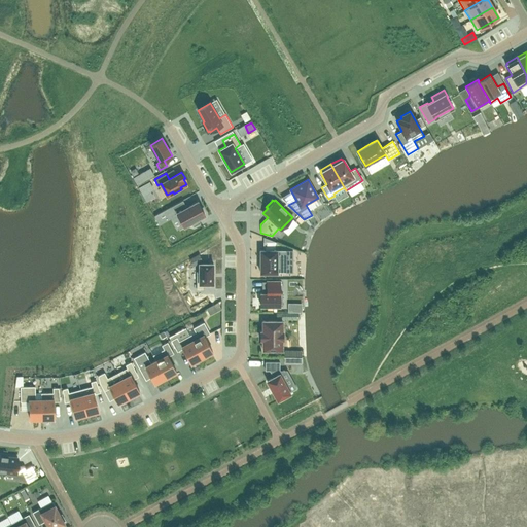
[(181,201),(170,207),(174,214),(173,214),(181,227),(190,222),(192,226),(200,223),(197,219),(204,215),(196,202),(185,208),(181,201)]
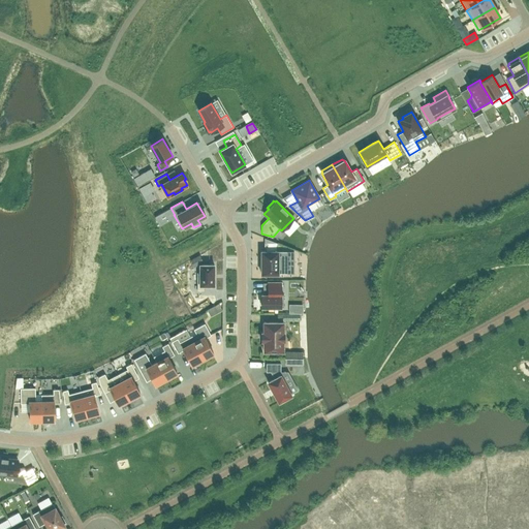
[(261,251),(261,274),(278,274),(278,273),(286,273),(286,251),(278,251),(261,251)]
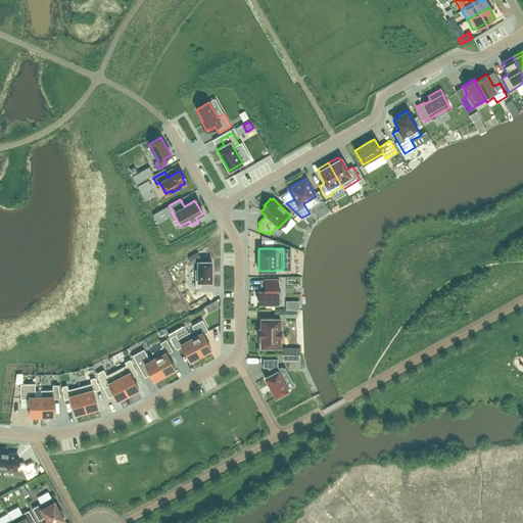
[(195,269),(195,286),(201,286),(201,282),(211,282),(211,260),(197,260),(197,269),(195,269)]
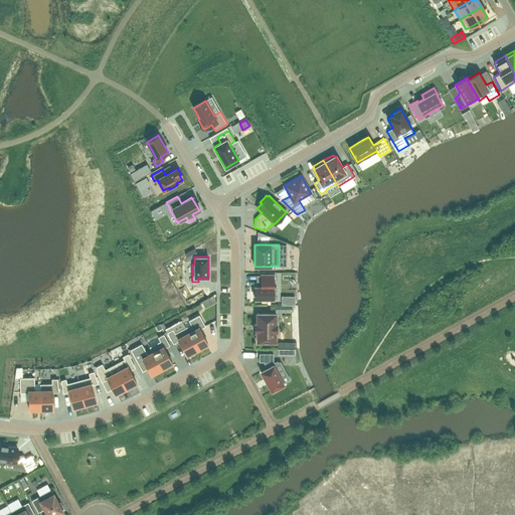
[(274,275),(261,275),(261,287),(254,287),(254,299),(276,299),(276,287),(274,287),(274,275)]
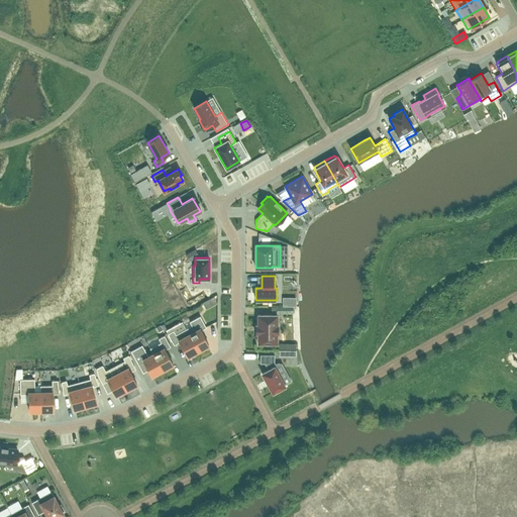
[(256,342),(256,343),(259,343),(276,343),(277,343),(277,342),(277,333),(278,333),(278,325),(277,325),(277,315),(277,314),(276,314),(259,314),(257,314),(257,315),(257,325),(255,324),(255,333),(257,333),(257,342),(256,342)]
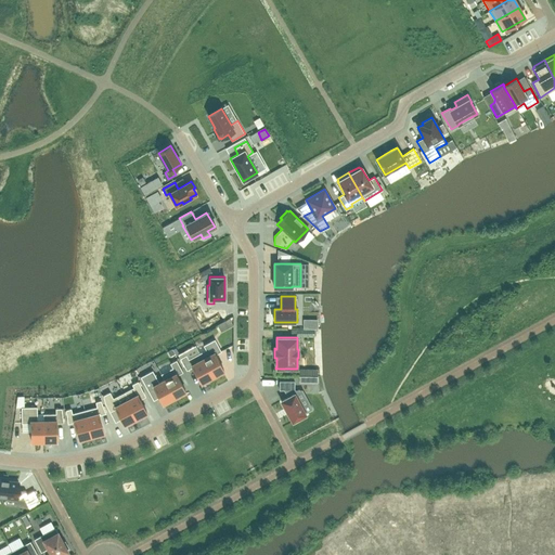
[(199,352),(213,376),(223,371),(215,355),(221,351),(215,339),(204,345),(206,349),(199,352)]
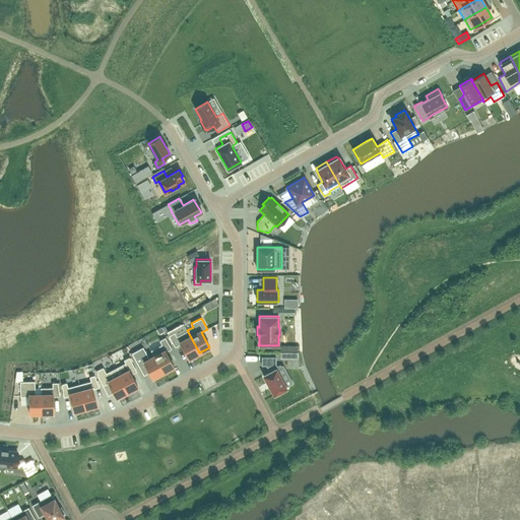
[(199,352),(187,330),(177,336),(174,332),(169,335),(175,346),(180,343),(188,359),(199,352)]
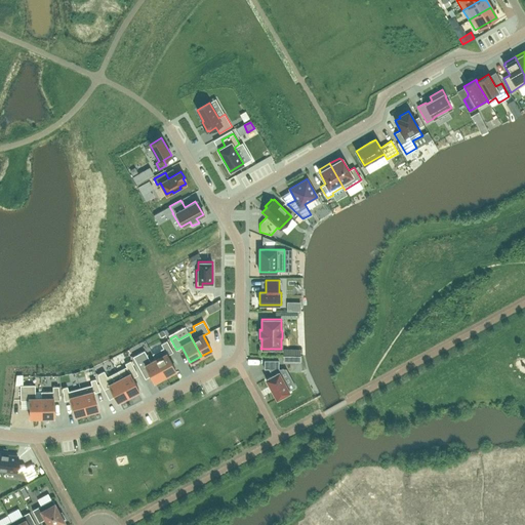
[(153,353),(152,354),(155,359),(156,359),(165,375),(175,370),(167,355),(172,352),(166,340),(161,344),(163,348),(153,353)]
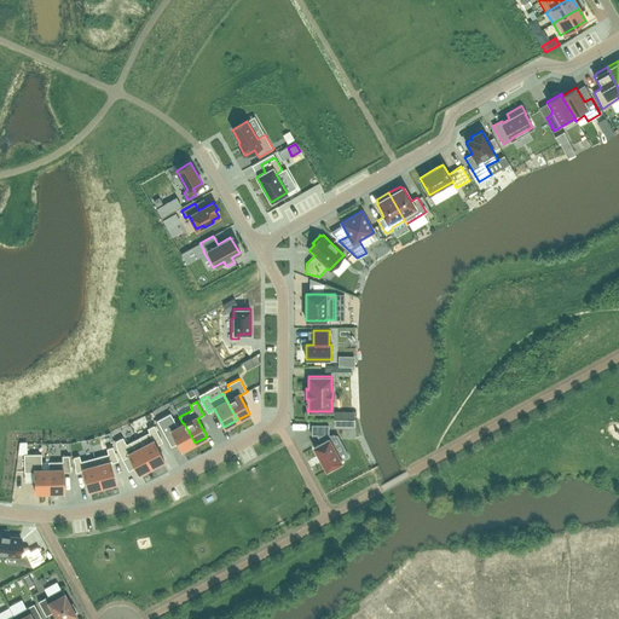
[(171,412),(157,420),(166,435),(172,432),(181,450),(195,443),(184,423),(183,423),(178,426),(171,412)]
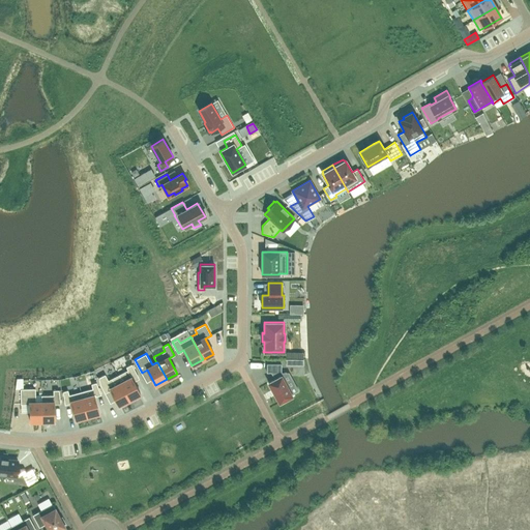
[(127,370),(117,375),(117,376),(129,400),(140,393),(133,378),(138,376),(131,363),(126,366),(127,370)]
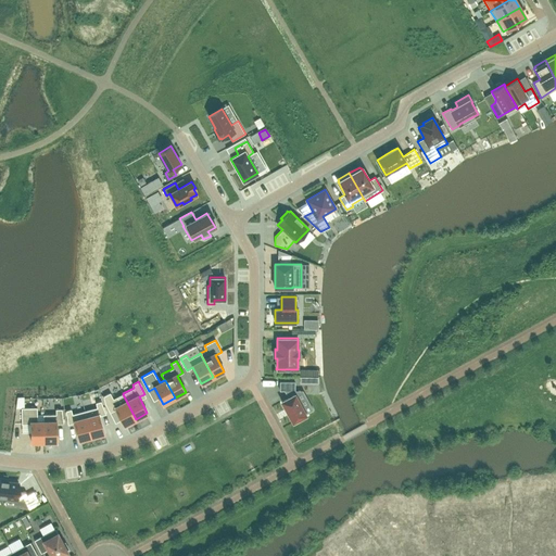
[(294,381),(279,381),(279,390),(285,390),(288,397),(282,401),(281,401),(281,402),(286,409),(288,415),(289,414),(292,421),(293,422),(293,421),(305,415),(306,415),(306,414),(295,394),(295,393),(294,394),(294,390),(295,390),(294,381)]
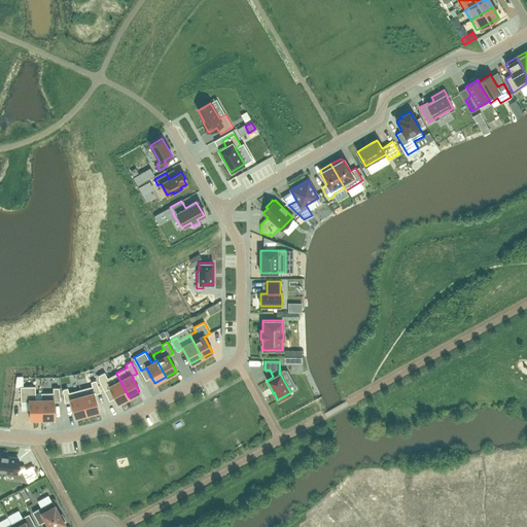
[(104,372),(98,375),(100,382),(104,390),(110,388),(117,402),(118,402),(119,403),(129,399),(128,397),(129,397),(116,374),(116,373),(107,378),(104,372)]
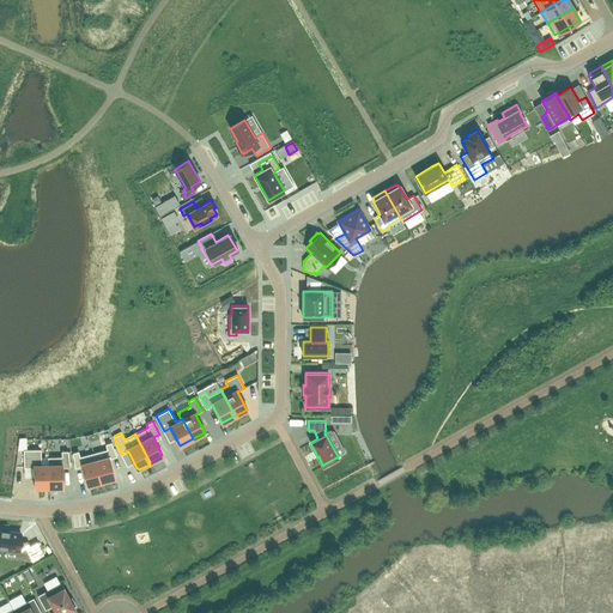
[(107,449),(93,453),(101,481),(115,478),(110,459),(116,456),(111,442),(105,443),(107,449)]
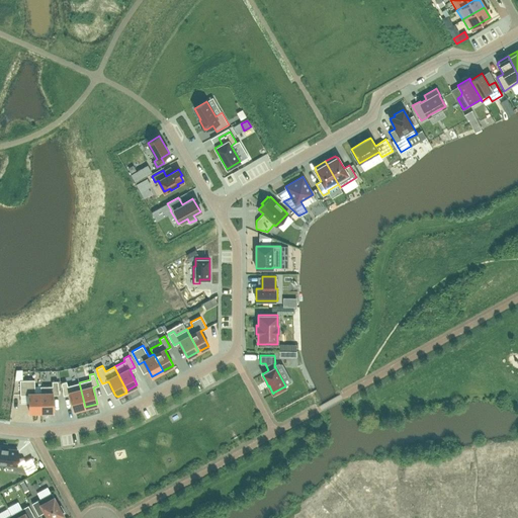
[(34,379),(20,379),(20,395),(28,395),(29,412),(40,411),(40,392),(34,393),(34,387),(34,379)]
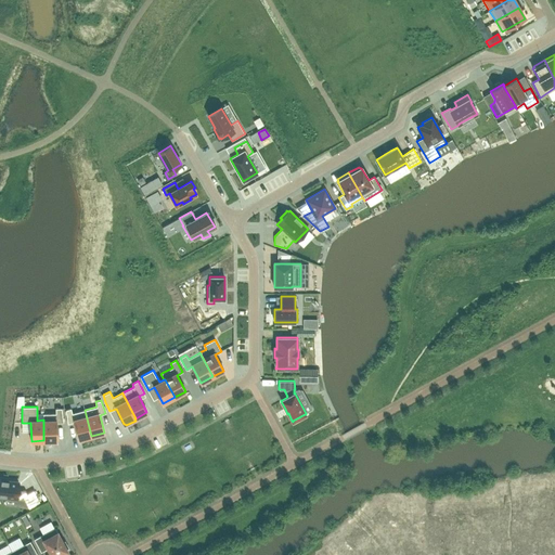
[(55,413),(43,413),(43,420),(43,440),(56,440),(56,422),(63,422),(62,408),(55,409),(55,413)]
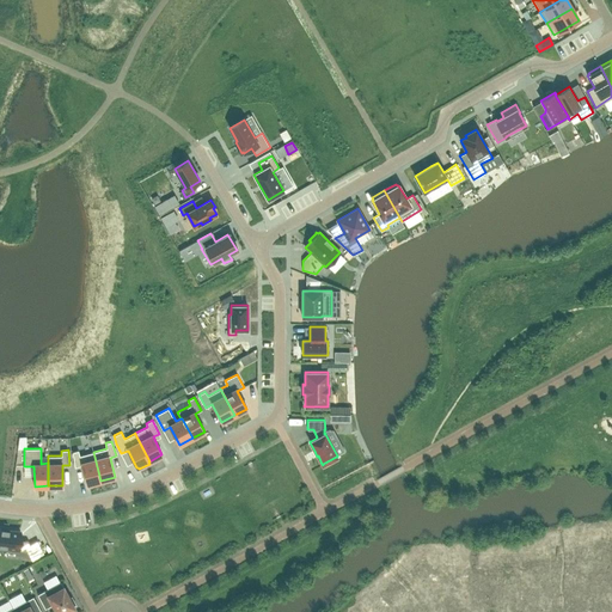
[(78,450),(73,452),(73,453),(75,466),(81,465),(87,484),(101,481),(93,452),(80,456),(78,450)]
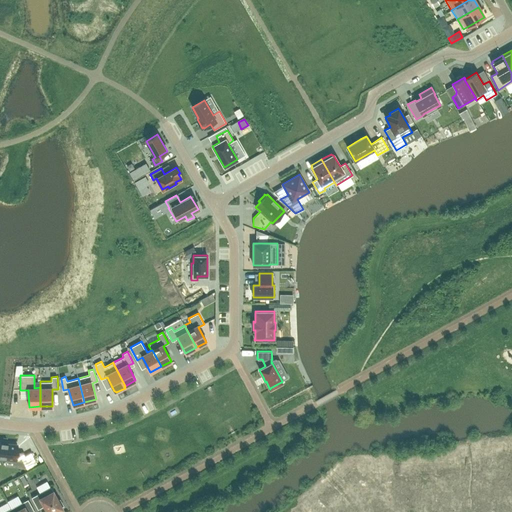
[(0,442),(0,458),(22,461),(26,468),(37,463),(31,452),(25,455),(23,452),(16,451),(17,444),(0,442)]
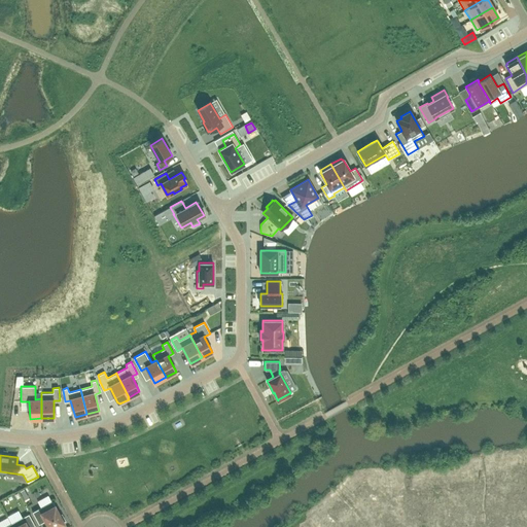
[(60,515),(53,500),(32,512),(39,524),(45,521),(48,526),(59,526),(65,523),(64,521),(65,520),(62,514),(60,515)]
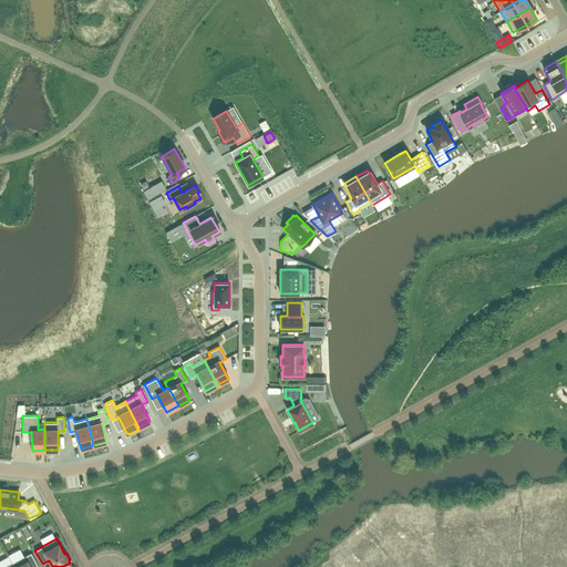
[(31,553),(12,563),(13,566),(33,566),(38,565),(31,553)]
